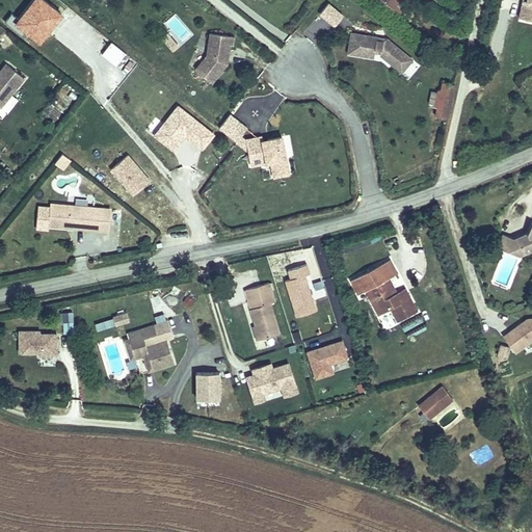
[(531,0),(514,0),(513,8),(531,11),(531,0)]
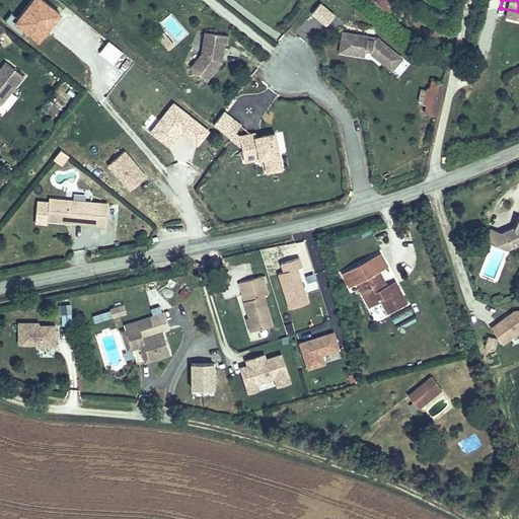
[(309,14),(324,27),(335,15),(319,2),(309,14)]
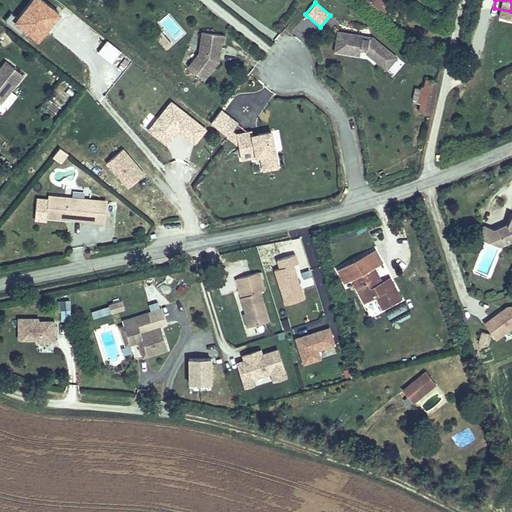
[(159,24),(163,28),(154,37),(167,50),(186,33),(169,14),(159,24)]
